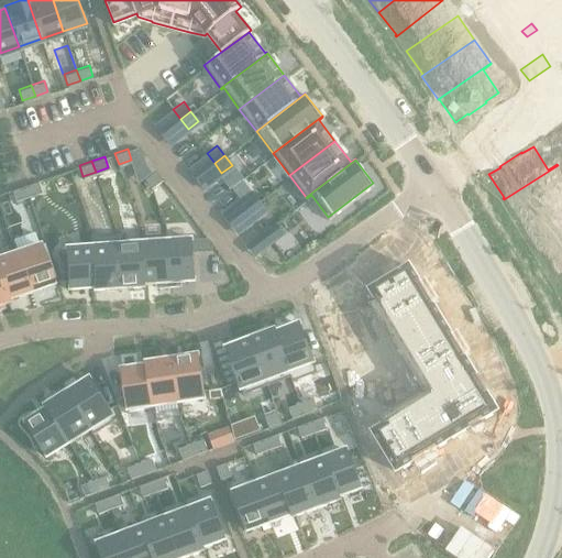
[(221,173),(220,174),(230,186),(243,176),(233,164),(232,165),(221,173)]
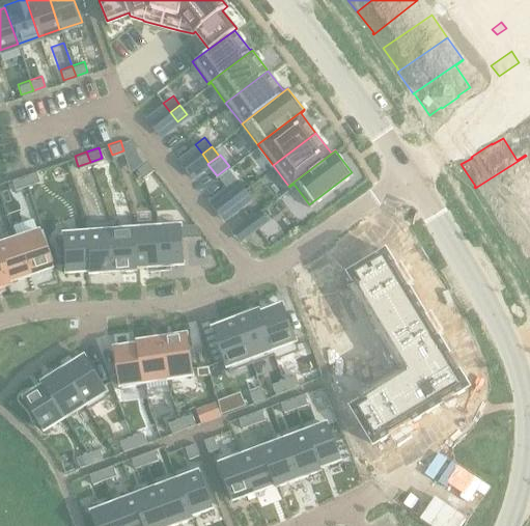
[(529,162),(526,156),(475,188),(489,211),(529,184),(529,162)]
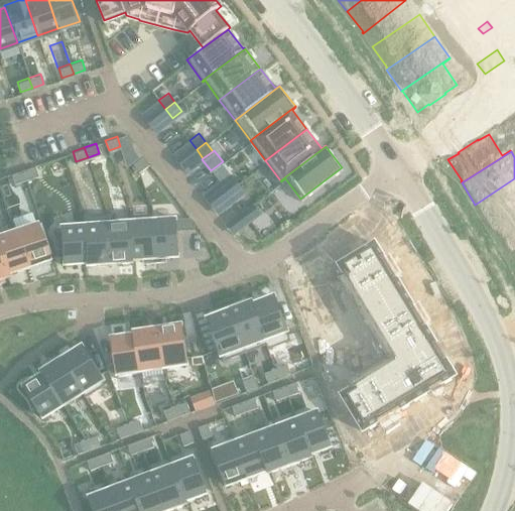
[(142,154),(132,162),(138,170),(148,163),(142,154)]
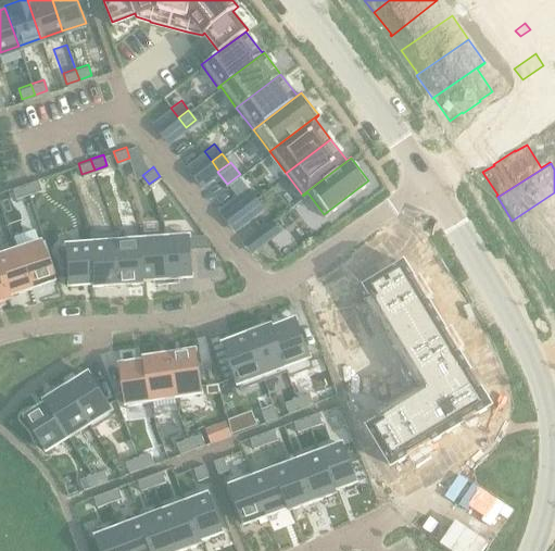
[(36,177),(23,182),(27,192),(39,188),(36,177)]
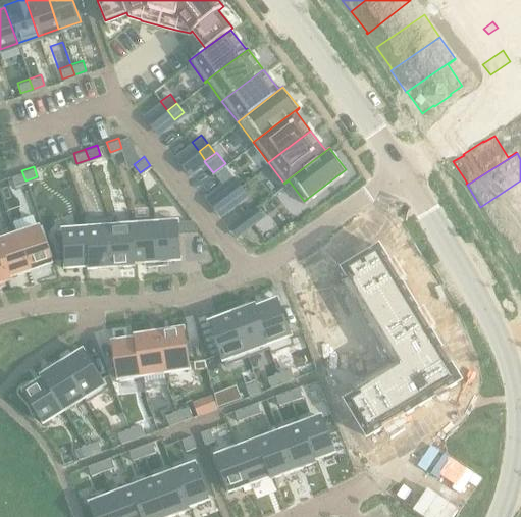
[(21,170),(10,174),(13,185),(25,181),(21,170)]
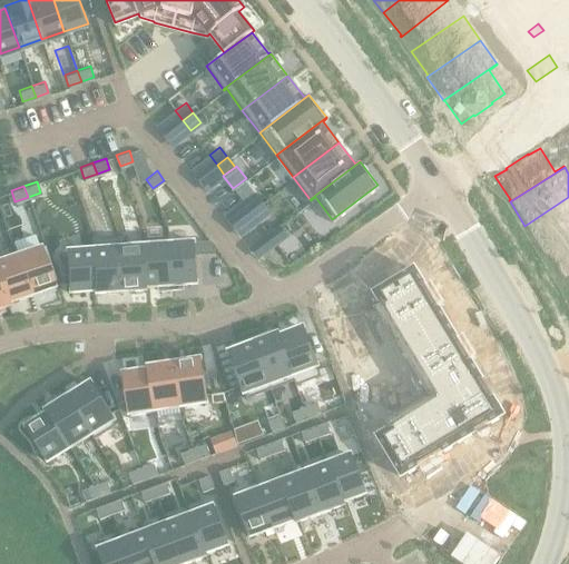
[(254,191),(244,199),(251,209),(261,201),(254,191)]
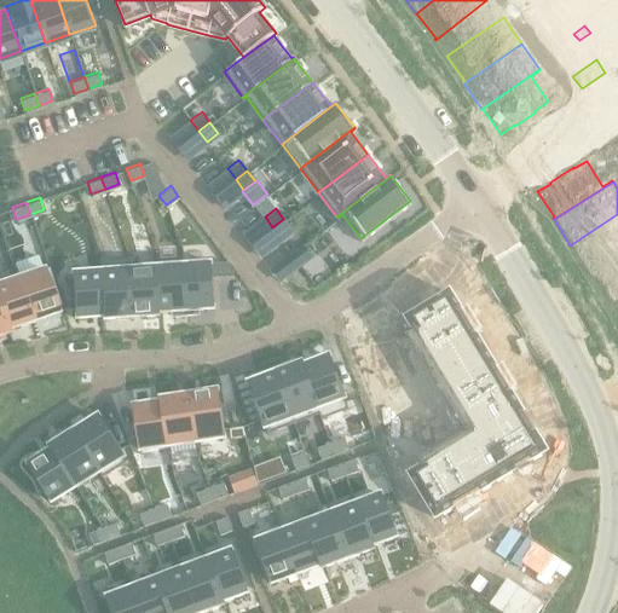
[(617,214),(570,246),(571,246),(572,246),(588,271),(617,252),(617,214)]
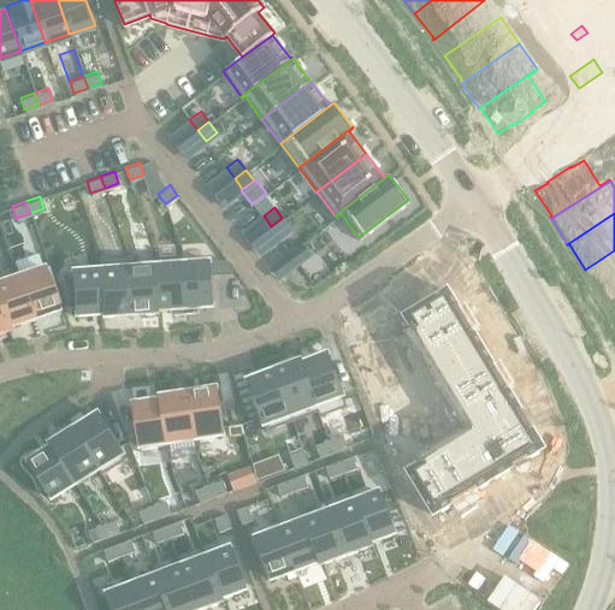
[(282,218),(271,226),(279,237),(290,229),(282,218)]
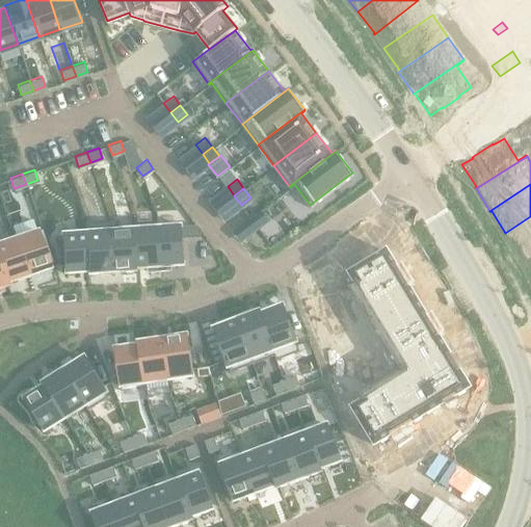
[(260,209),(250,216),(257,226),(266,218),(260,209)]
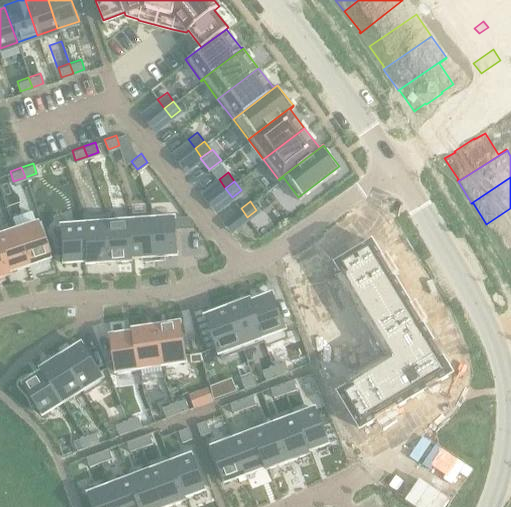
[(174,215),(150,217),(152,254),(176,252),(174,215)]
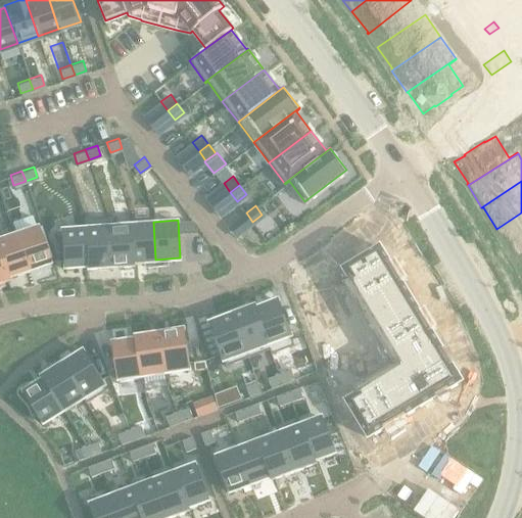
[(153,222),(131,223),(134,261),(155,260),(153,222)]
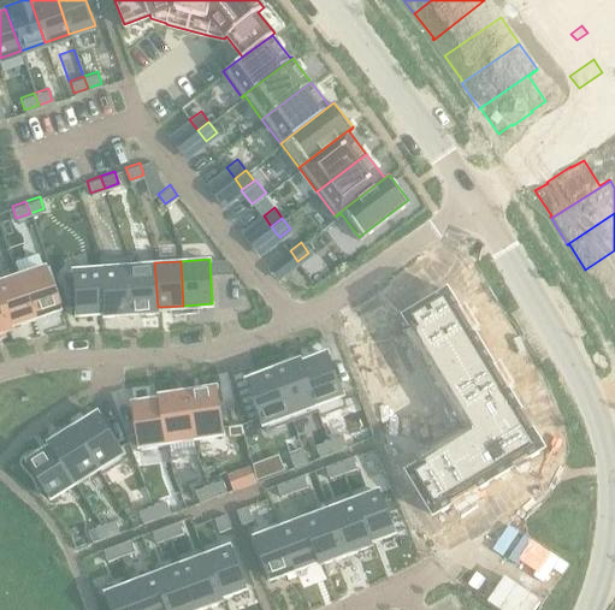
[(153,264),(125,265),(129,313),(157,311),(153,264)]
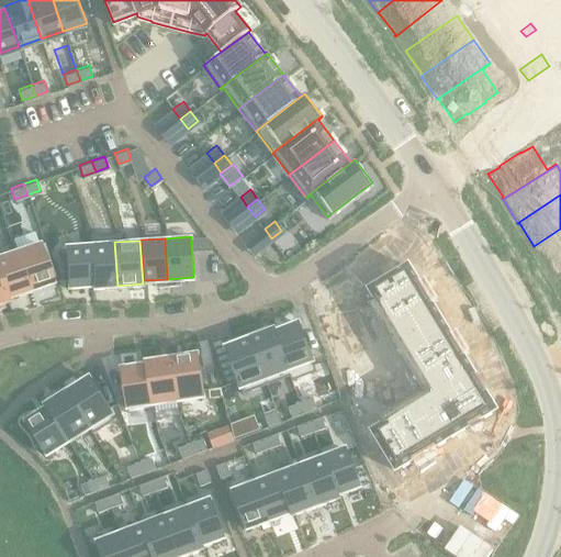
[(41,242),(15,249),(27,289),(53,281),(41,242)]
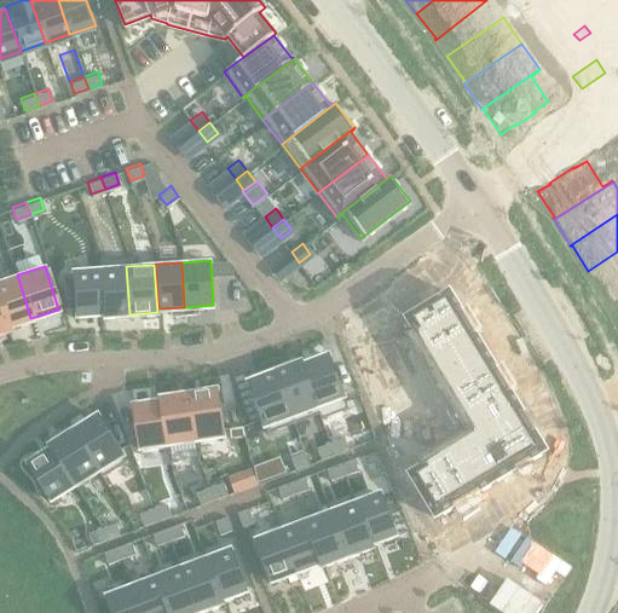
[(126,266),(99,269),(102,313),(102,316),(130,314),(126,266)]
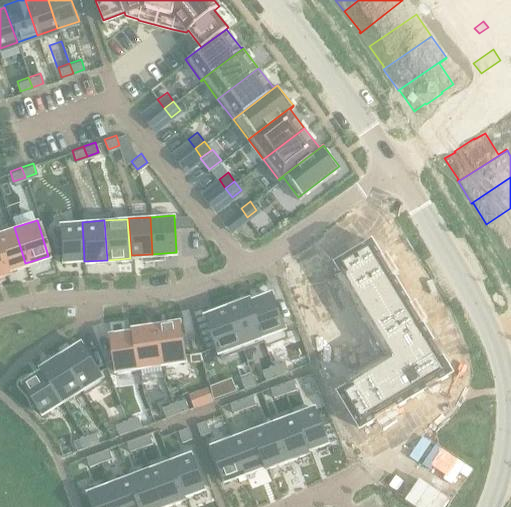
[(82,222),(58,223),(61,260),(84,259),(82,222)]
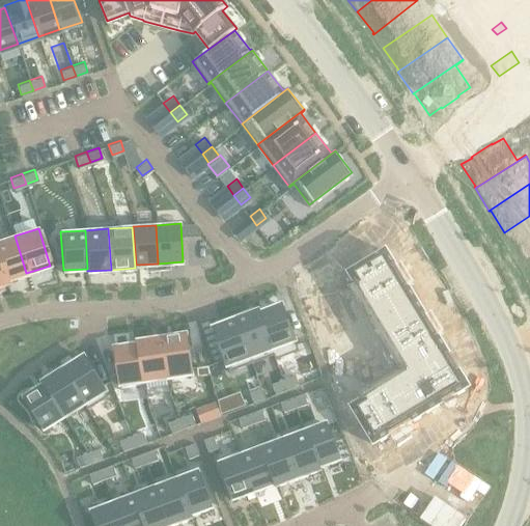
[(14,237),(0,241),(0,266),(4,280),(26,273),(14,237)]
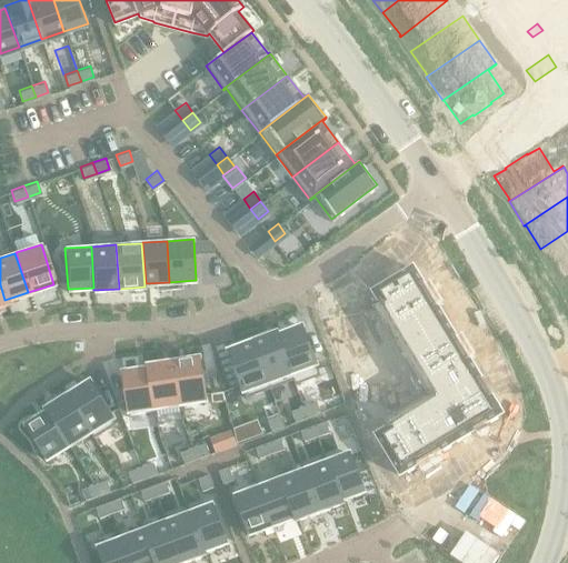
[(567,262),(554,271),(562,288),(567,284),(567,262)]
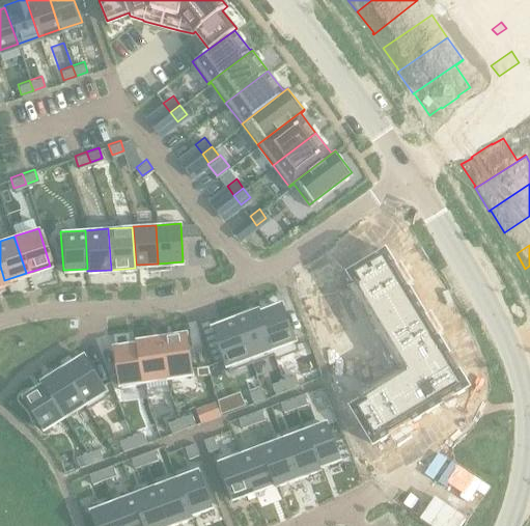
[(385,248),(349,272),(355,283),(408,369),(351,404),(373,442),(468,384),(385,248)]
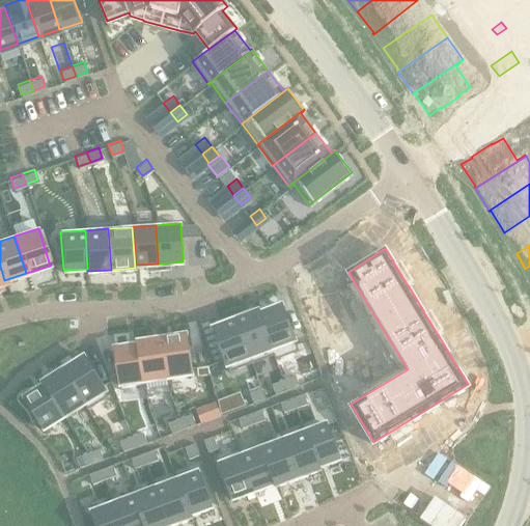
[(334,280),(311,294),(317,304),(318,303),(340,289),(334,280)]
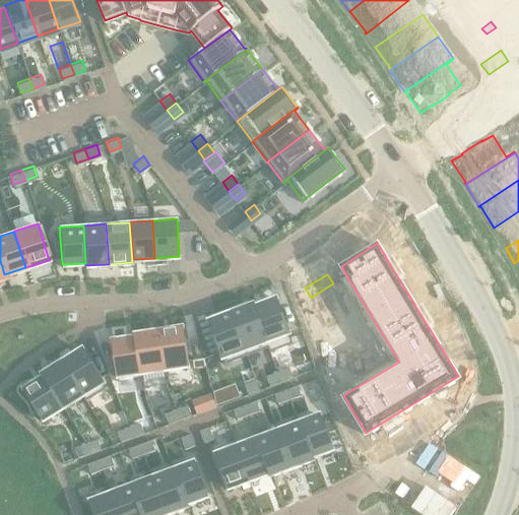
[(319,311),(312,316),(318,325),(347,307),(336,288),(314,303),(319,311)]
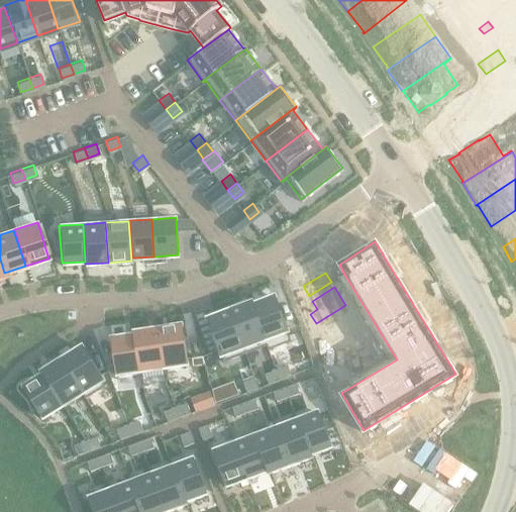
[(251,300),(250,300),(268,347),(290,338),(274,294),(252,302),(251,300)]
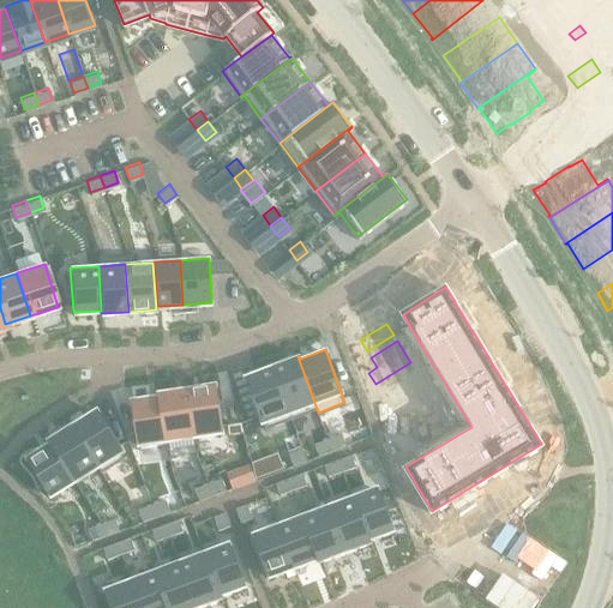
[(282,357),(271,362),(290,416),(316,407),(318,413),(298,356),(283,362),(282,357)]
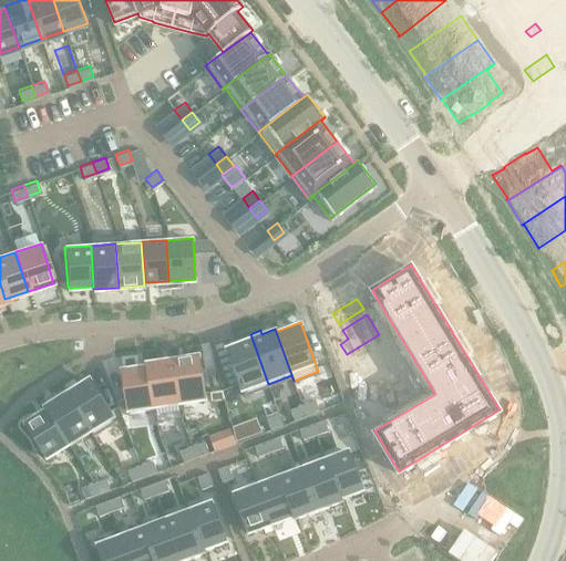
[(240,342),(227,346),(244,393),(268,384),(250,334),(239,338),(240,342)]
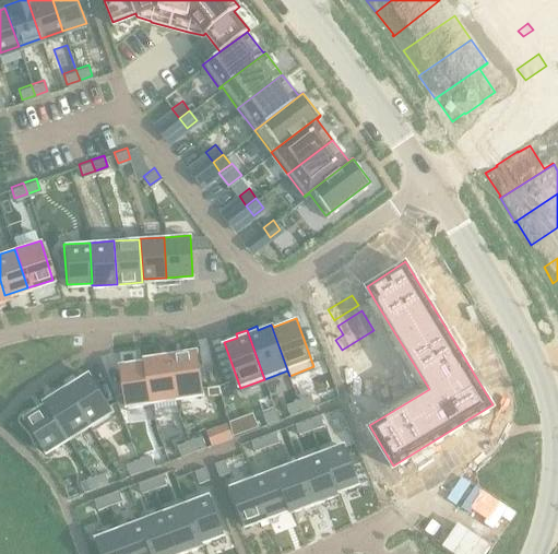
[(377,336),(345,355),(357,375),(389,355),(377,336)]
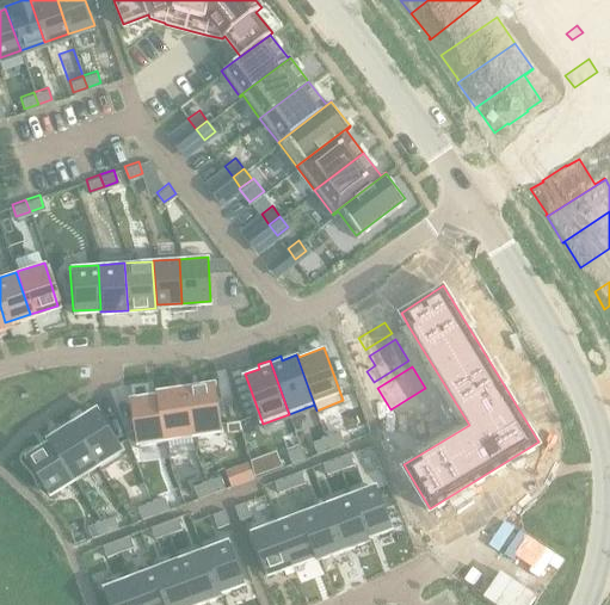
[(214,382),(186,386),(193,432),(221,428),(214,382)]
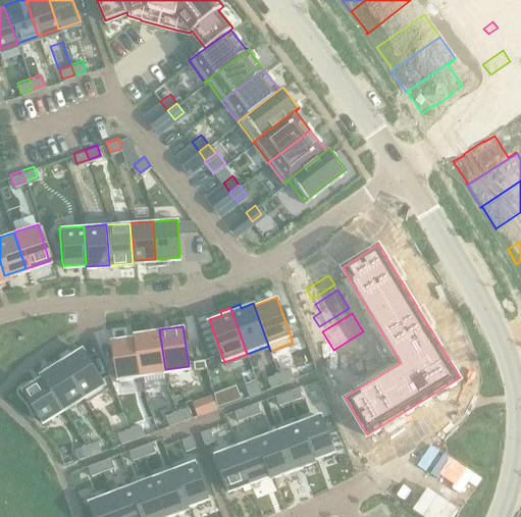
[(159,329),(136,332),(137,335),(142,373),(165,369),(159,329)]
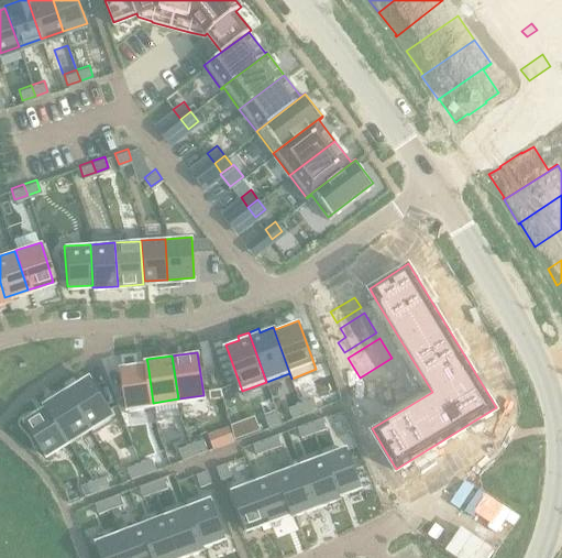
[(147,362),(121,365),(127,406),(153,403),(147,362)]
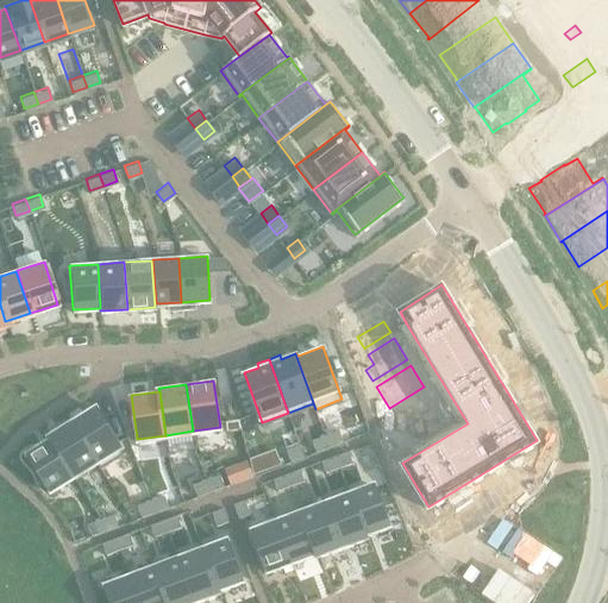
[(411,403),(384,419),(397,441),(438,416),(440,415),(427,393),(411,403)]
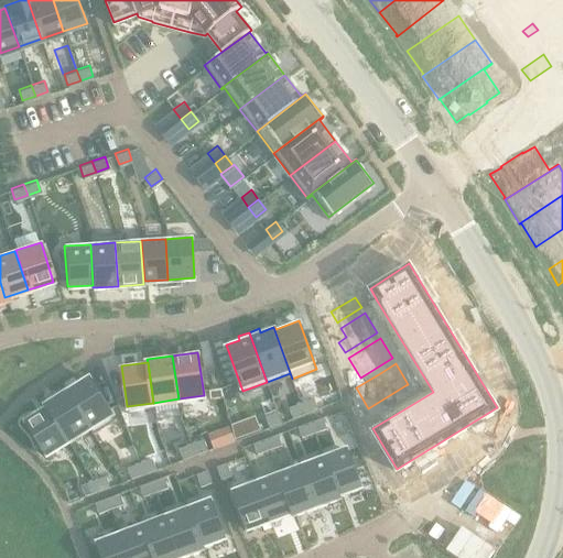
[(89,375),(66,390),(89,426),(112,412),(89,375)]
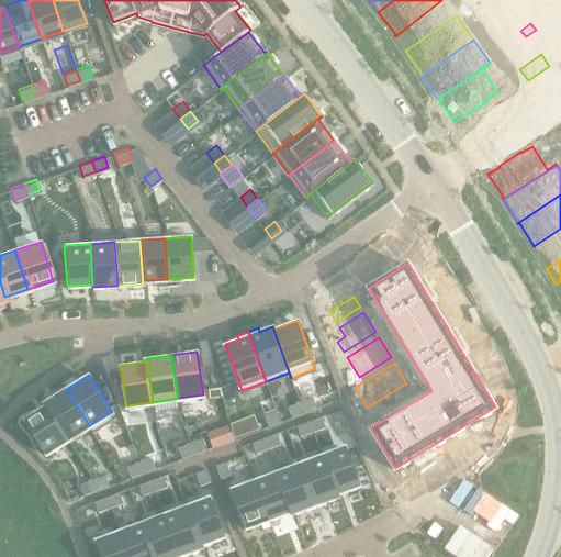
[(66,389),(45,402),(46,404),(68,438),(89,425),(66,389)]
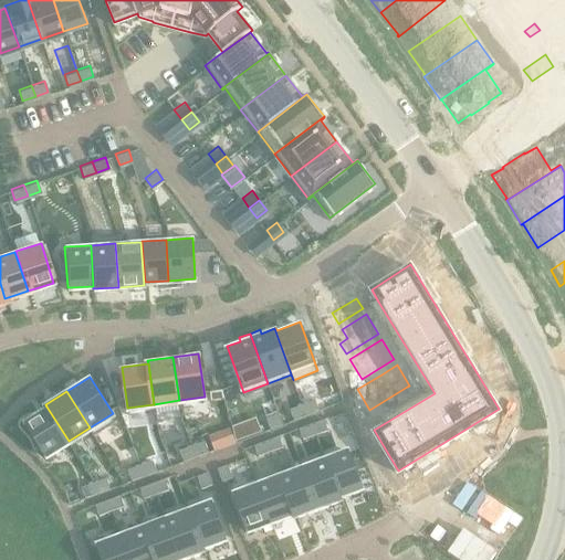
[(314,397),(302,402),(305,412),(318,408),(314,397)]
